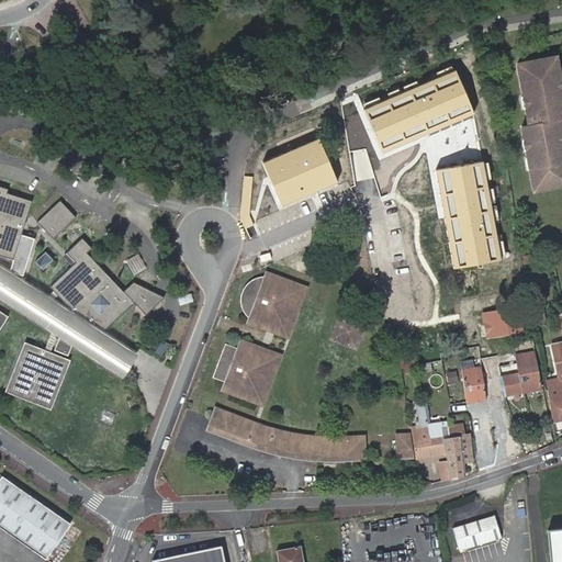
[(561,79),(558,57),(525,63),(527,75),(520,76),(525,98),(528,97),(530,108),(527,109),(530,126),(523,127),(526,142),(529,142),(530,149),(527,150),(529,159),(532,158),(534,169),(530,169),(535,192),(561,186),(561,139),(561,135),(561,134),(561,122),(561,121),(561,120),(561,89),(561,90),(559,80),(561,79)]
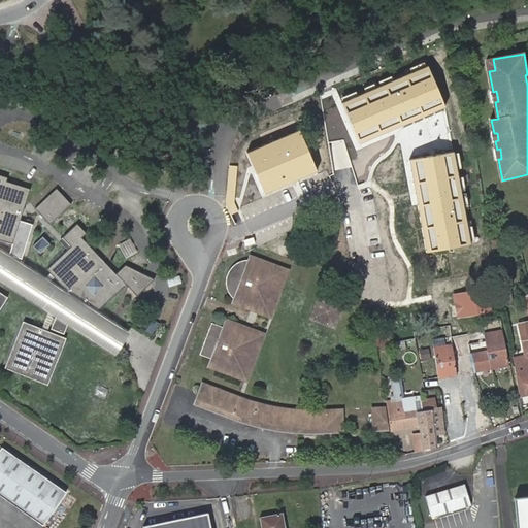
[(493,59),(487,61),(489,71),(495,70),(493,59)]
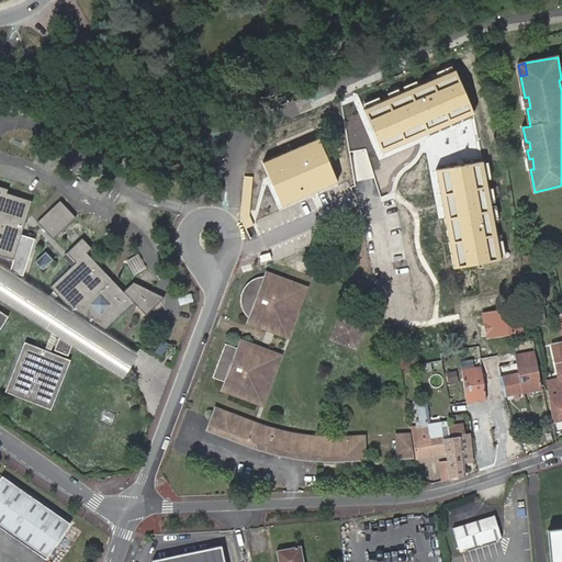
[(458,71),(366,110),(384,156),(427,137),(476,116),(458,71)]
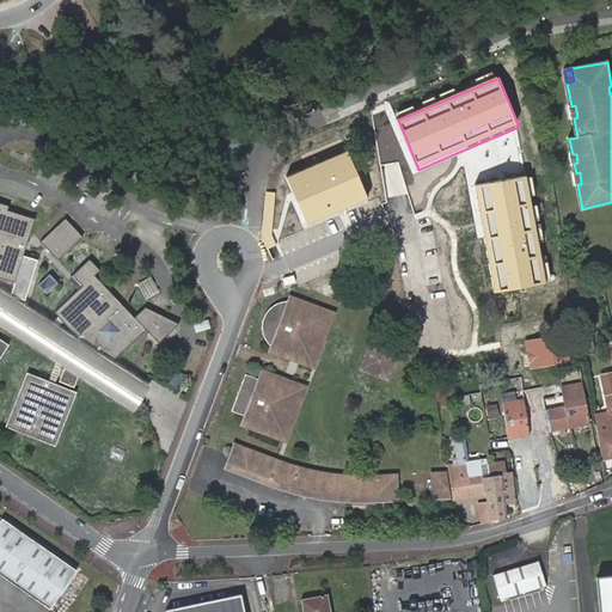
[(430,83),(424,85),(428,93),(434,91),(430,83)]
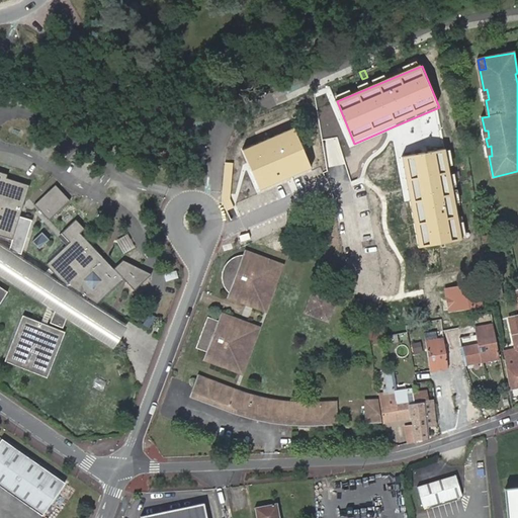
[(296,130),(244,152),(262,192),(314,170),(296,130)]
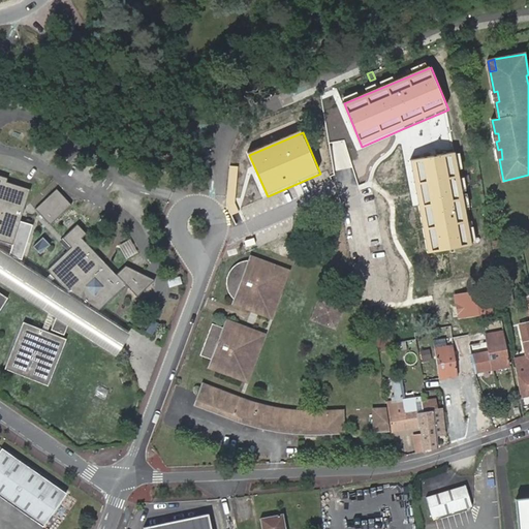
[(460,155),(411,162),(416,193),(428,256),(475,248),(460,155)]
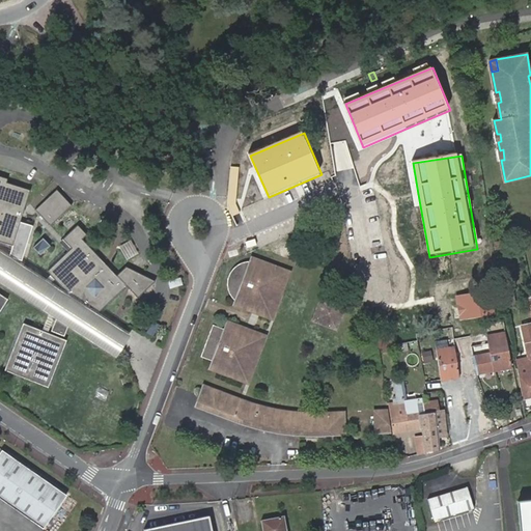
[(0,172),(0,238),(14,242),(31,187),(7,179),(8,175),(0,172)]
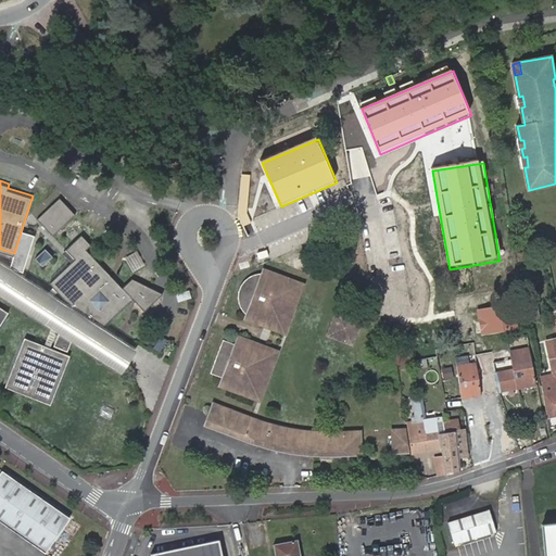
[(58,193),(35,214),(50,230),(73,210),(58,193)]
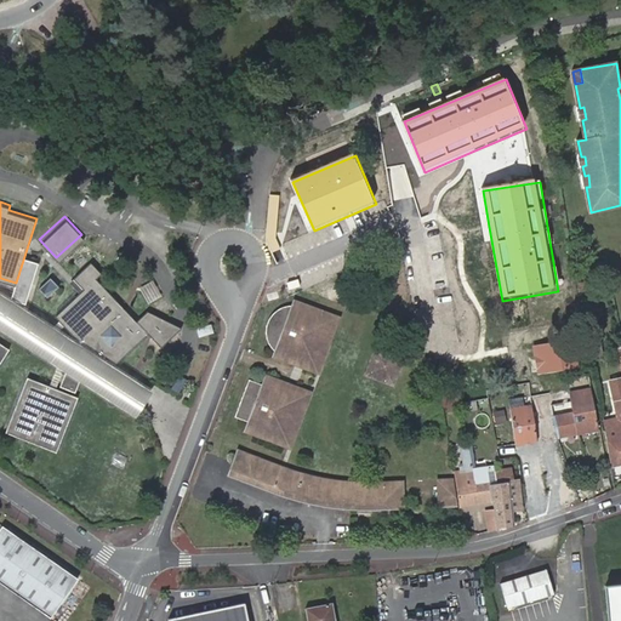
[(102,359),(106,357),(115,366),(149,335),(161,347),(181,329),(148,312),(137,322),(95,277),(101,271),(90,260),(74,275),(84,286),(55,313),(92,353),(100,362),(102,359)]
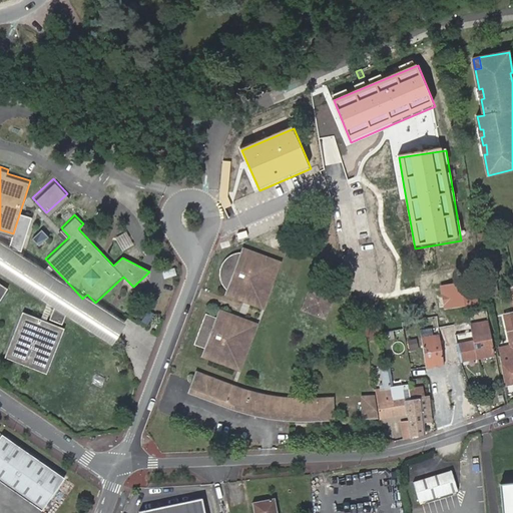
[(463,218),(461,239),(469,239),(471,219),(463,218)]
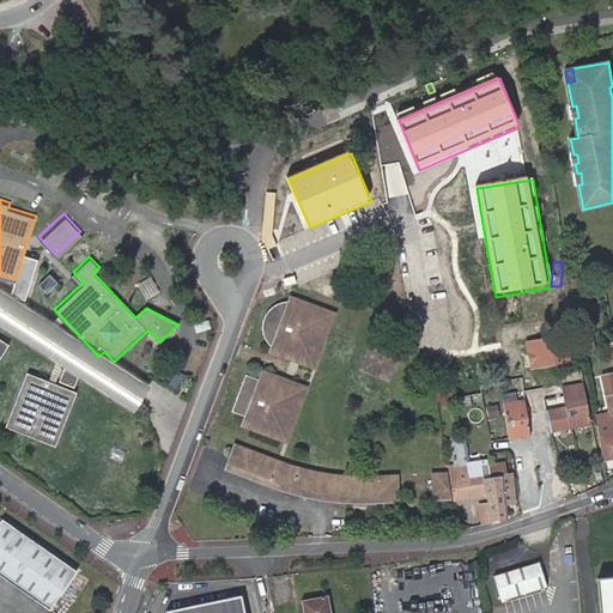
[(569,267),(572,287),(580,287),(576,266),(569,267)]
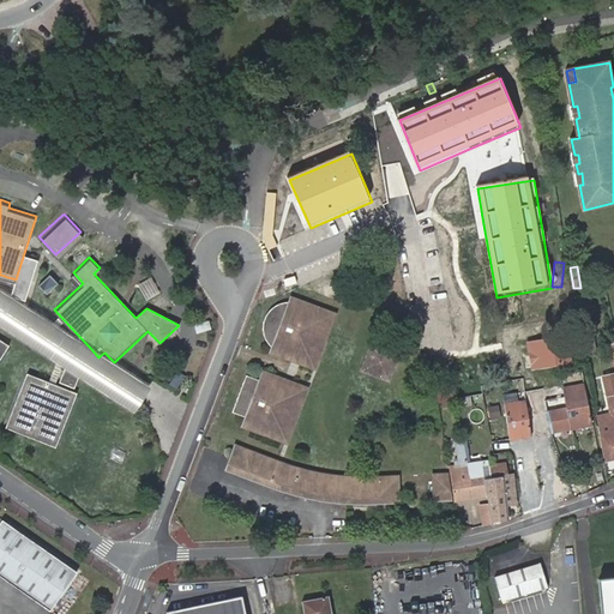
[(47,290),(58,280),(49,271),(38,282),(47,290)]
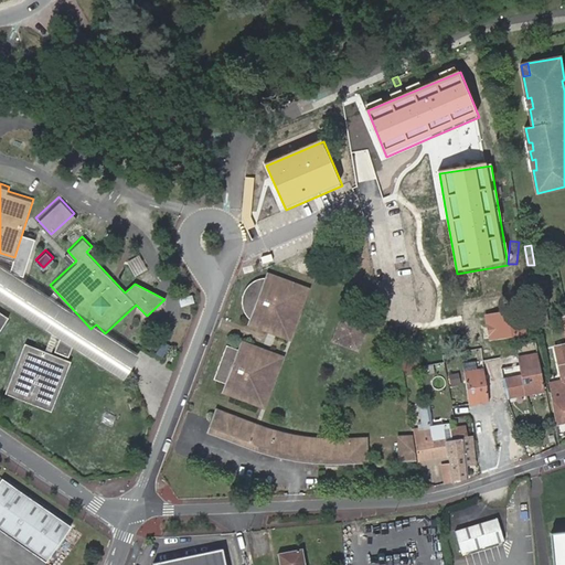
[(138,274),(148,267),(140,254),(129,260),(138,274)]
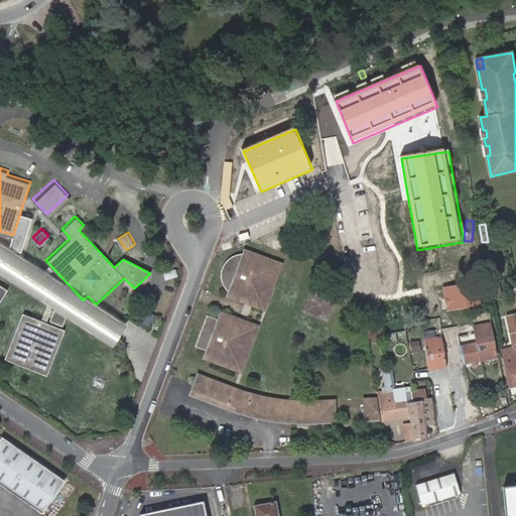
[(243,250),(242,252),(278,266),(271,287),(261,283),(256,295),(249,292),(245,302),(226,295),(225,297),(264,312),(282,265),(243,250)]
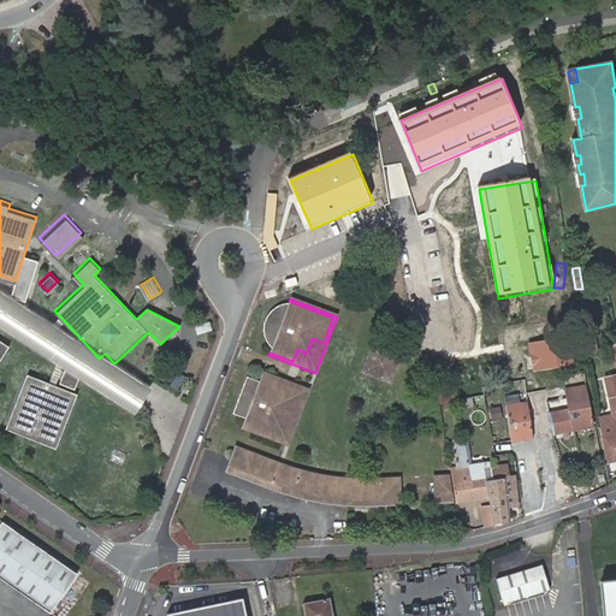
[(332,318),(289,301),(286,308),(280,307),(274,308),(270,311),(265,315),(262,320),(261,326),(261,332),(264,338),(267,343),(272,347),(270,353),(292,361),(297,349),(306,353),(312,338),(324,343),(332,318)]
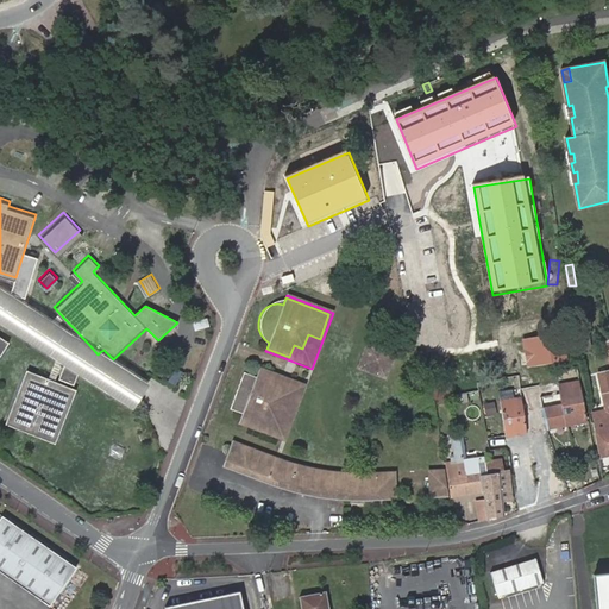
[(528,365),(566,358),(565,350),(573,349),(571,332),(525,340),(528,365)]
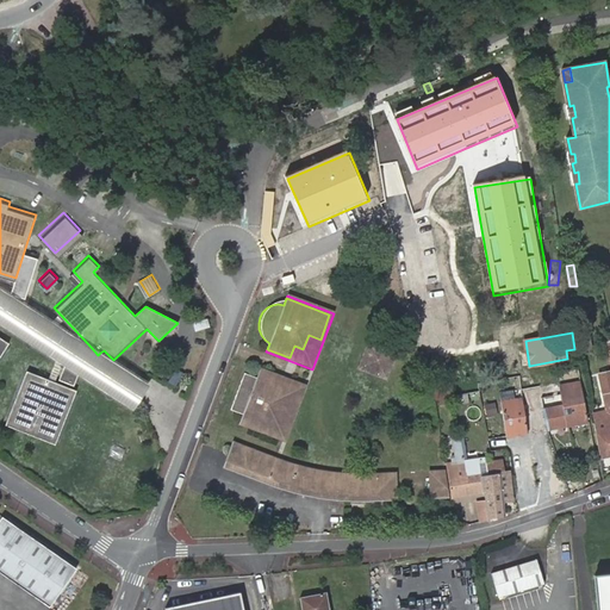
[(0,358),(11,342),(0,336),(0,358)]
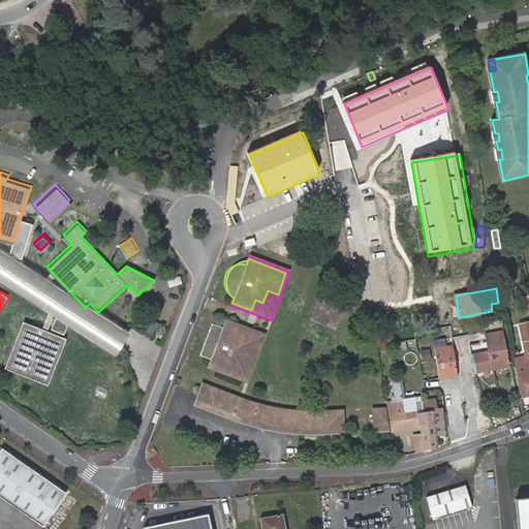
[(312,317),(338,329),(348,304),(321,293),(312,317)]
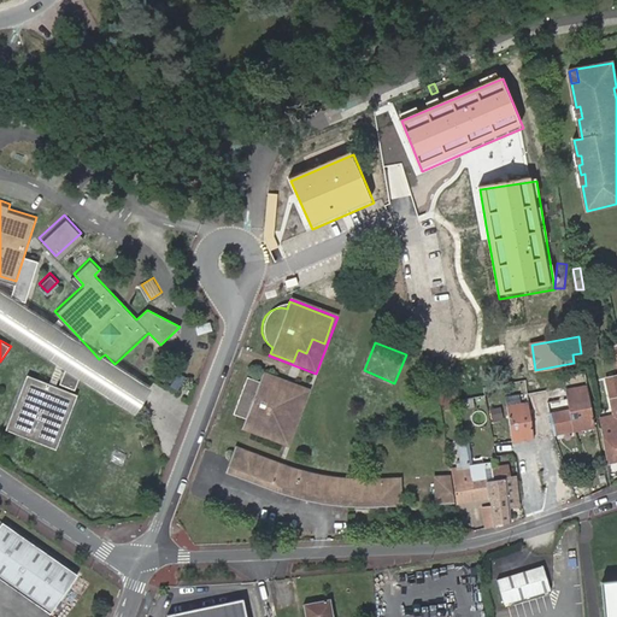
[(82,374),(66,368),(65,371),(60,385),(75,391),(78,381),(82,374)]
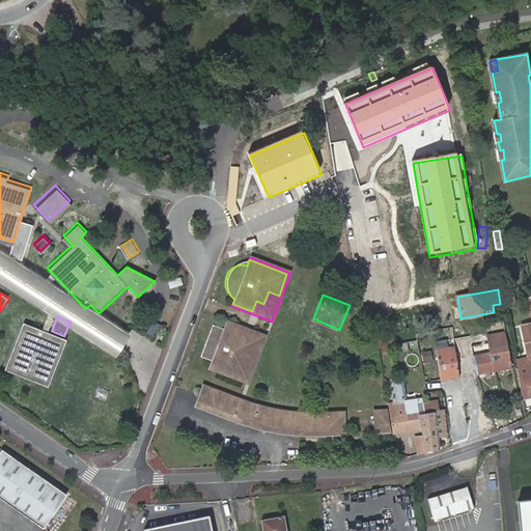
[(246,383),(207,368),(207,370),(248,386),(267,335),(226,320),(225,323),(246,330),(243,337),(260,344),(253,363),(246,360),(242,368),(251,371),(246,383)]
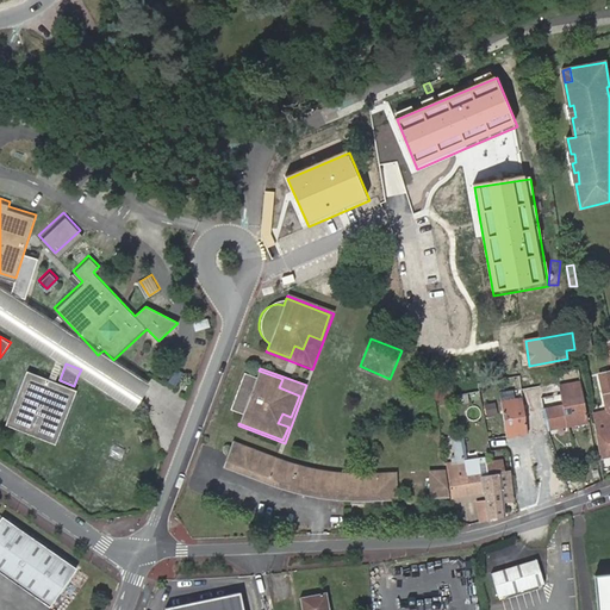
[(76,391),(26,371),(5,427),(55,444),(76,391)]
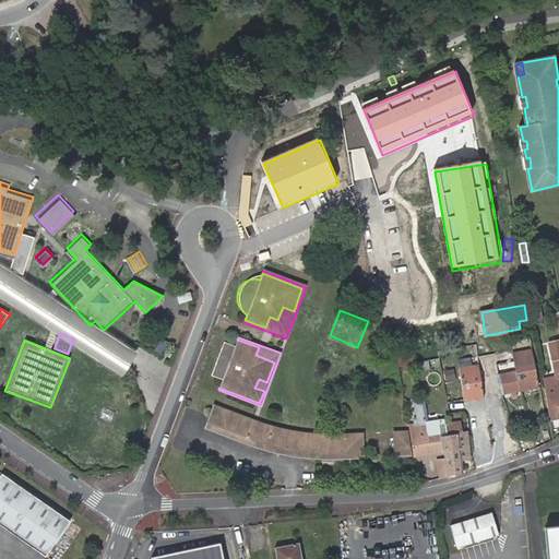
[(222,381),(218,388),(259,403),(264,391),(254,388),(259,379),(266,382),(274,363),(256,355),(259,347),(237,340),(234,347),(222,343),(210,377),(222,381)]
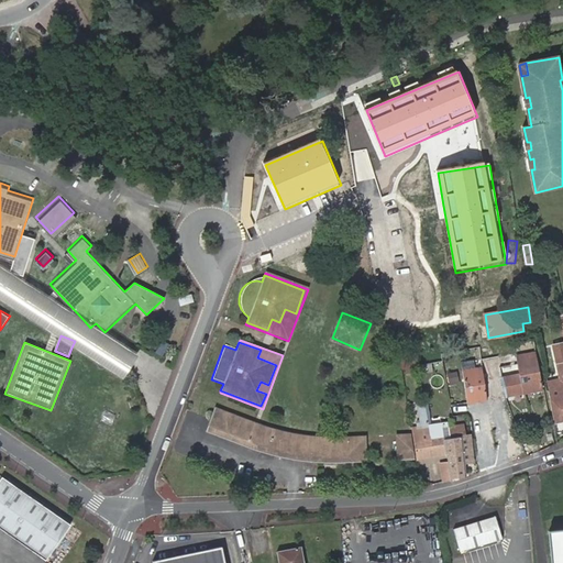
[(555,422),(562,421),(562,342),(554,344),(558,362),(561,361),(562,373),(562,387),(549,392),(555,422)]
